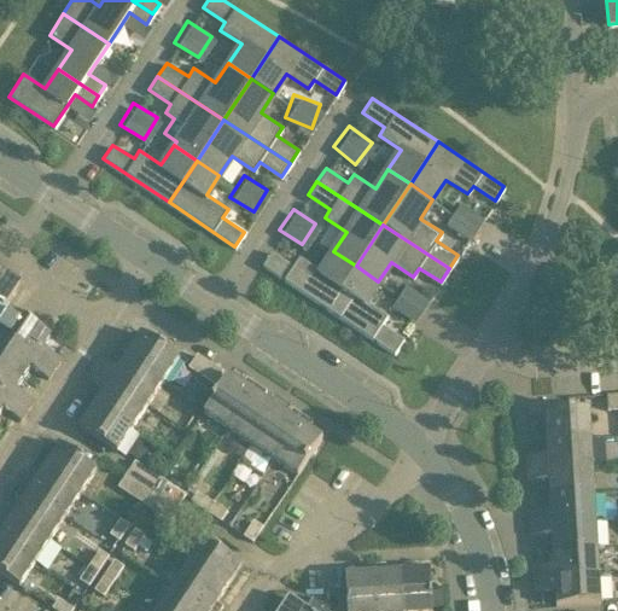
[(272,250),(262,265),(328,308),(356,266),(333,251),(321,271),(299,256),(293,265),(272,250)]
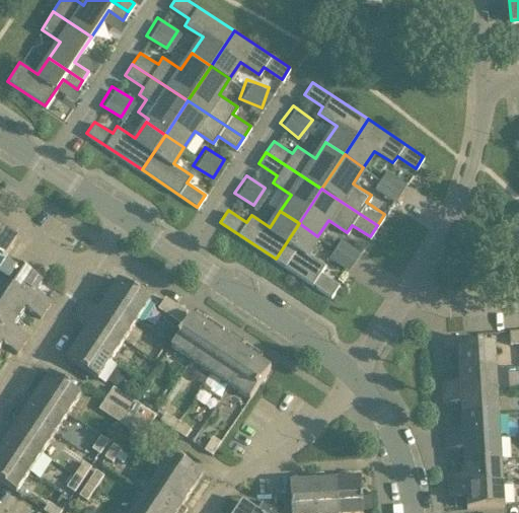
[(317,236),(299,223),(276,259),(330,295),(339,283),(320,271),(325,264),(307,252),(317,236)]
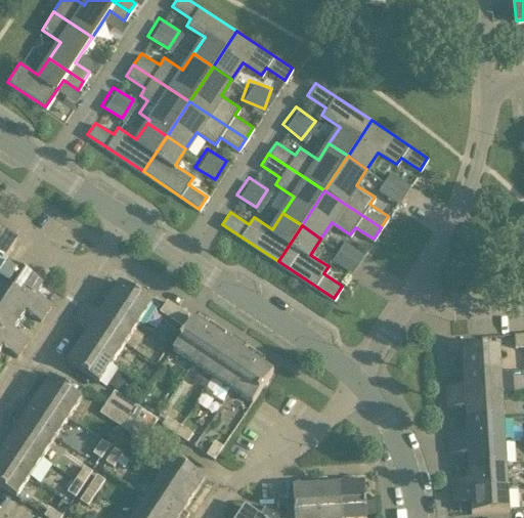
[(6,226),(0,234),(0,253),(3,255),(17,233),(6,226)]
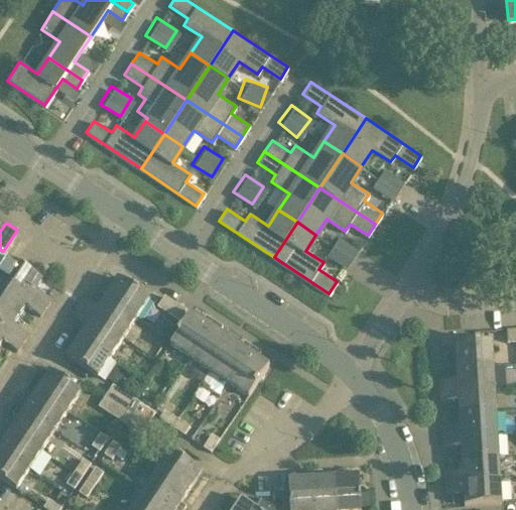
[(0,249),(0,274),(45,304),(50,296),(36,287),(42,277),(8,255),(7,255),(3,251),(0,249)]
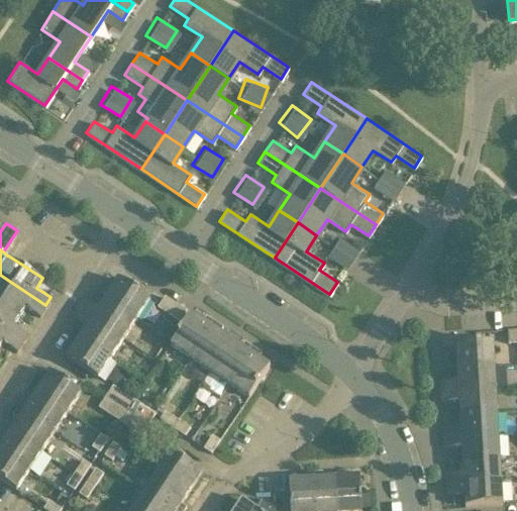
[(0,299),(19,313),(25,304),(40,313),(45,305),(0,275),(0,299)]
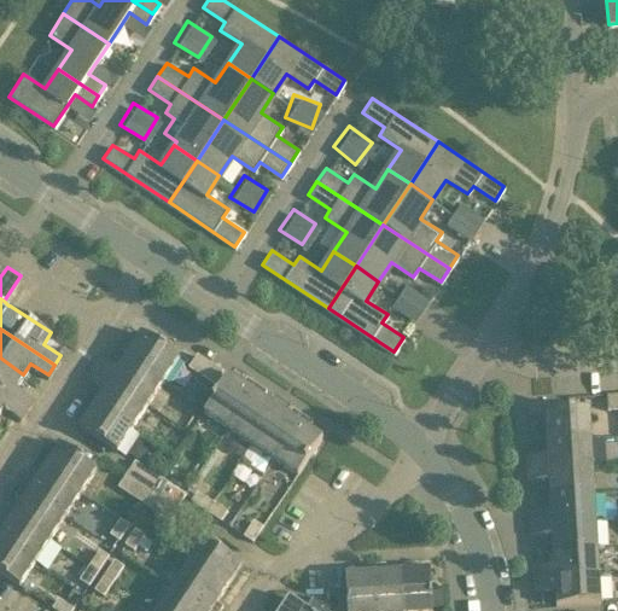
[(140,329),(124,353),(163,378),(179,354),(140,329)]
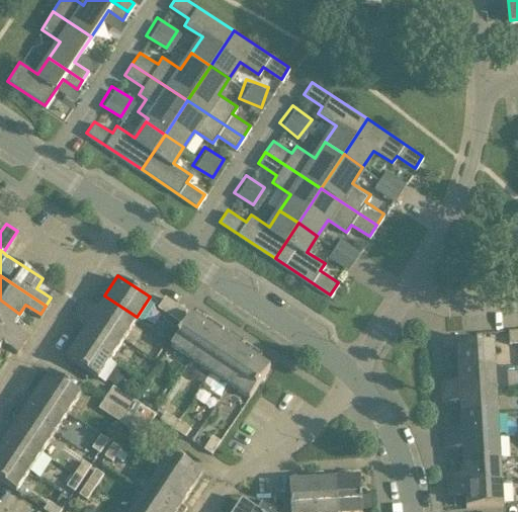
[(158,306),(179,320),(187,308),(165,293),(158,306)]
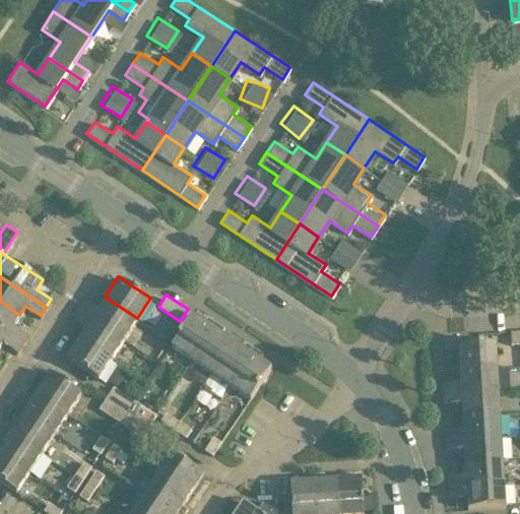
[(125,337),(137,318),(105,297),(98,308),(83,298),(77,306),(125,337)]
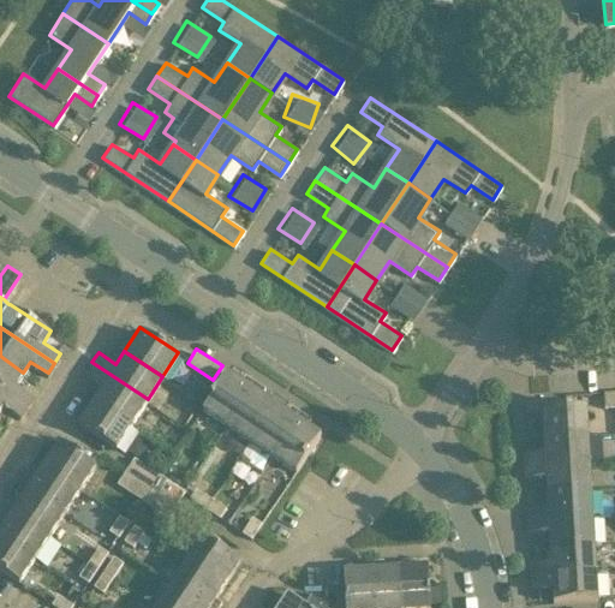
[(0,386),(28,404),(34,394),(16,383),(23,373),(0,356),(0,386)]
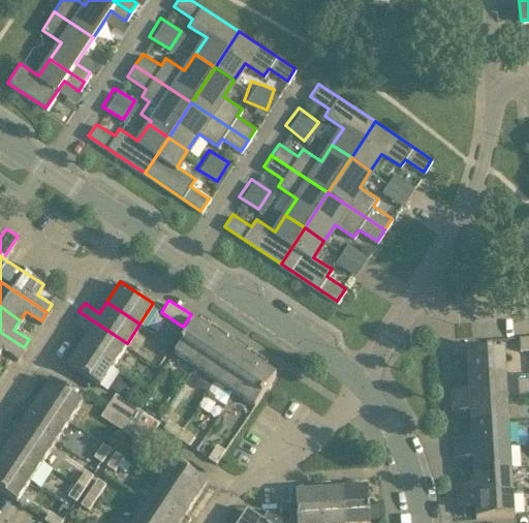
[(114,363),(127,343),(79,311),(73,319),(89,329),(82,341),(114,363)]
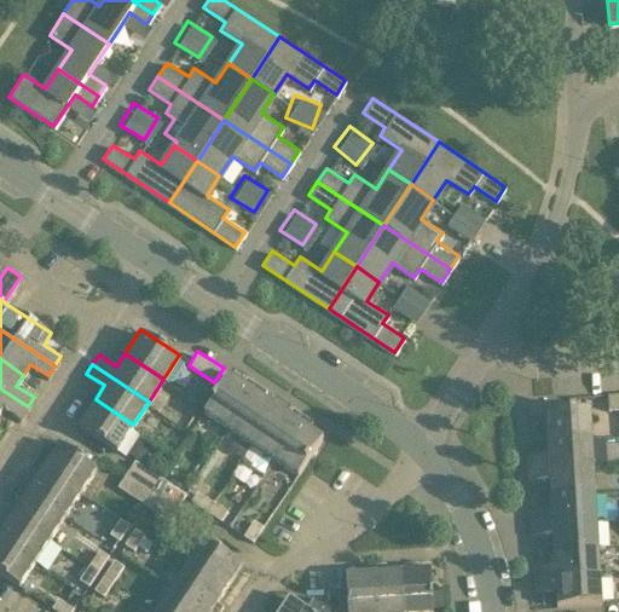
[(204,409),(229,425),(258,380),(248,374),(244,380),(230,371),(204,409)]
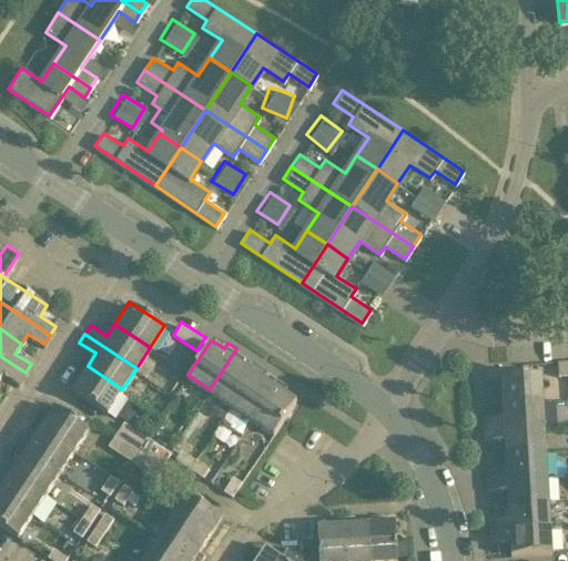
[(253,368),(246,364),(242,360),(245,355),(236,348),(210,389),(230,404),(253,368)]
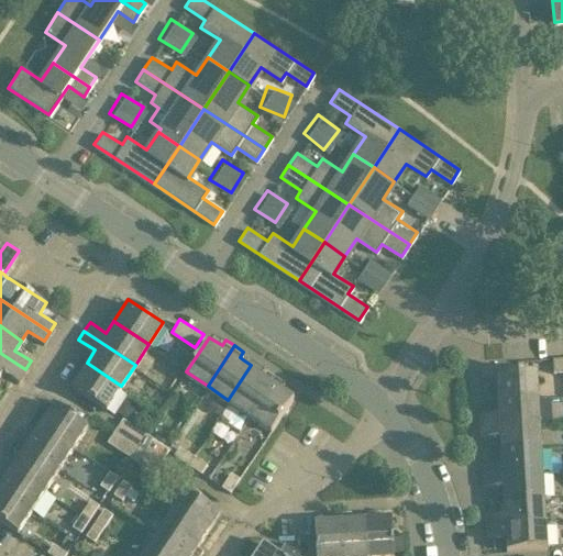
[(0,373),(3,368),(20,378),(25,369),(0,353),(0,373)]
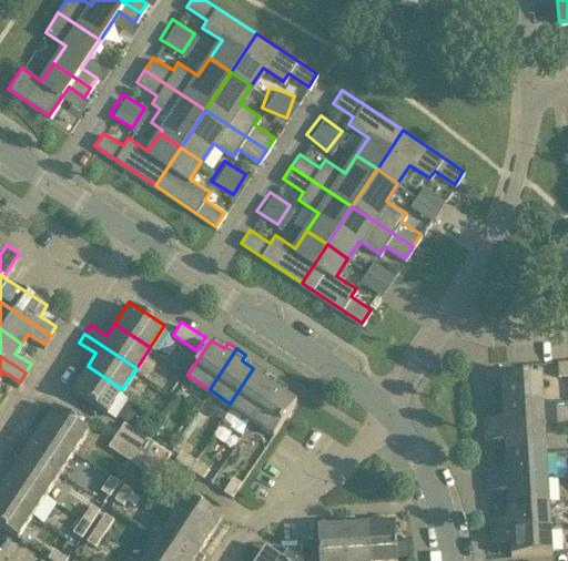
[(567,358),(557,359),(558,374),(567,373),(567,358)]
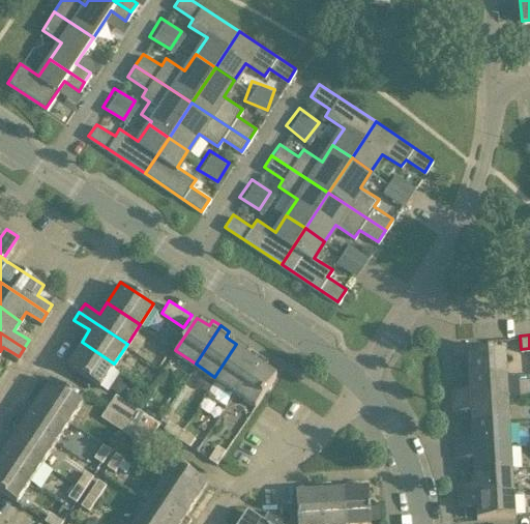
[(100,383),(114,364),(82,342),(68,361),(100,383)]
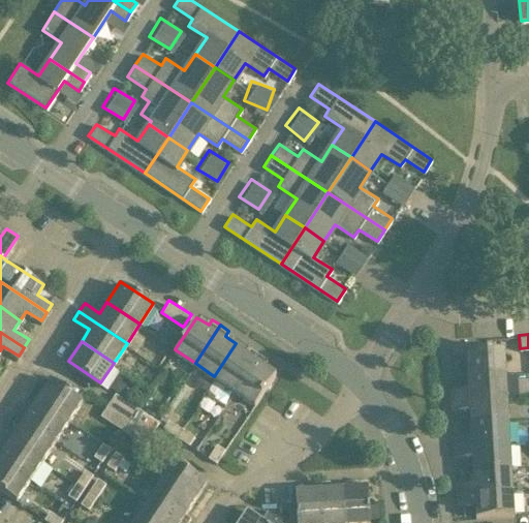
[(214,376),(234,389),(259,350),(250,345),(247,350),(236,343),(214,376)]
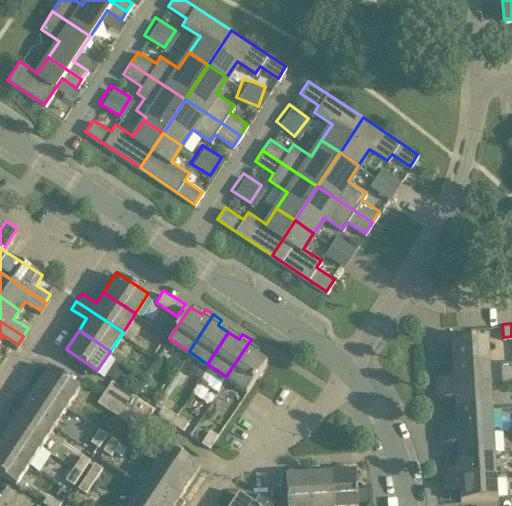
[(452,361),(490,359),(488,335),(450,338),(452,361)]
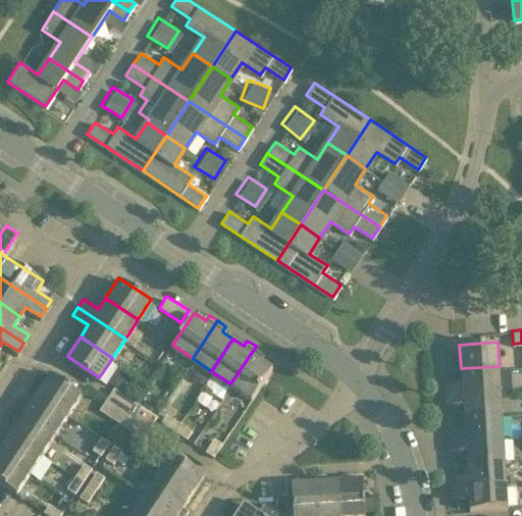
[(264,352),(256,346),(230,383),(251,397),(272,365),(260,357),(264,352)]
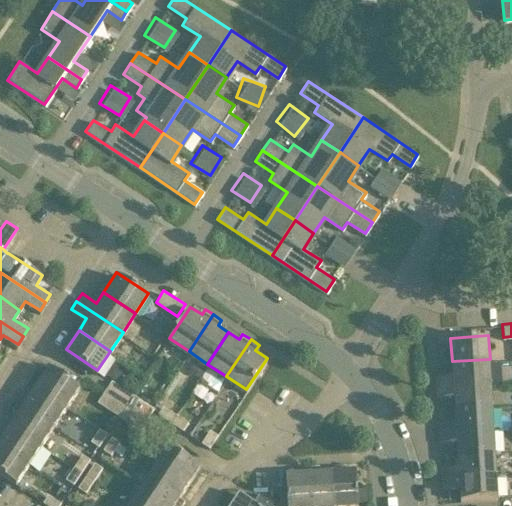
[(436,385),(491,382),(490,359),(452,361),(453,375),(435,375),(436,385)]
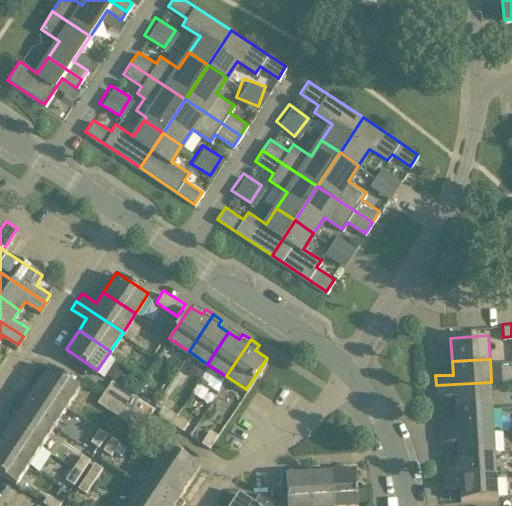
[(35,384),(67,405),(80,385),(49,364),(35,384)]
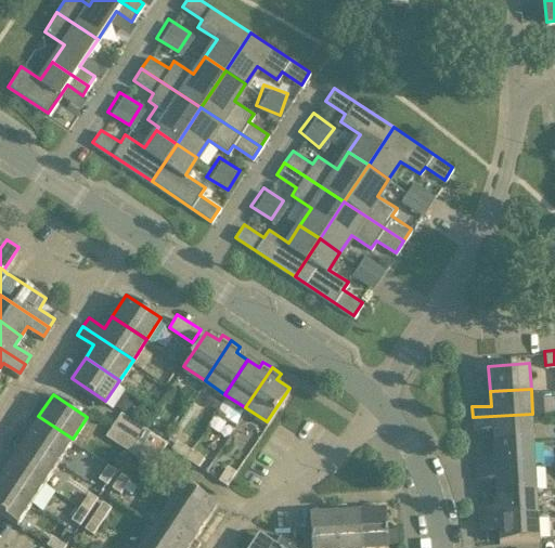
[(121,411),(114,421),(137,436),(144,426),(121,411)]
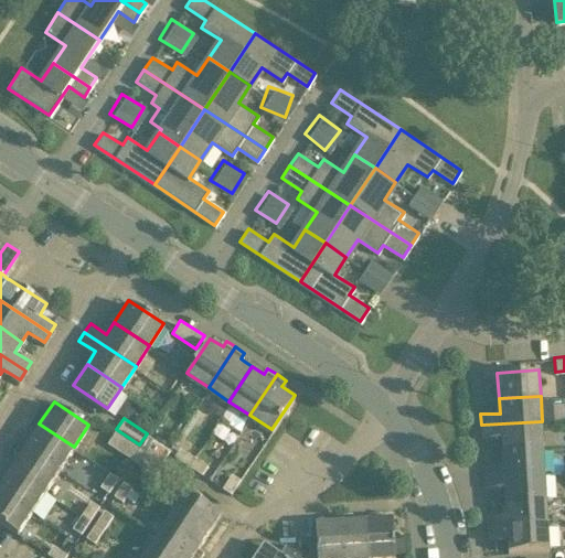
[(502,449),(543,447),(542,421),(481,425),(481,435),(501,433),(502,449)]
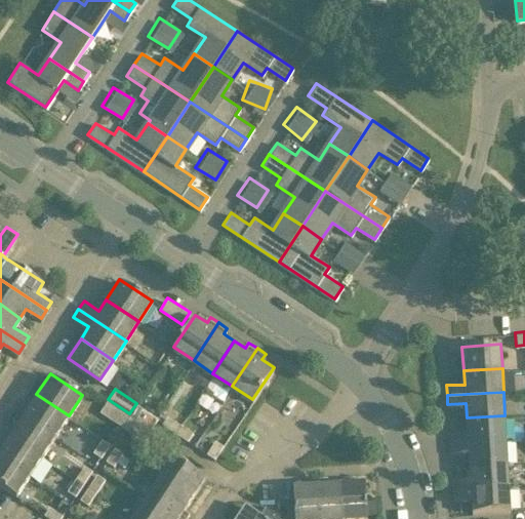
[(55,435),(69,415),(36,394),(29,405),(24,401),(17,410),(55,435)]
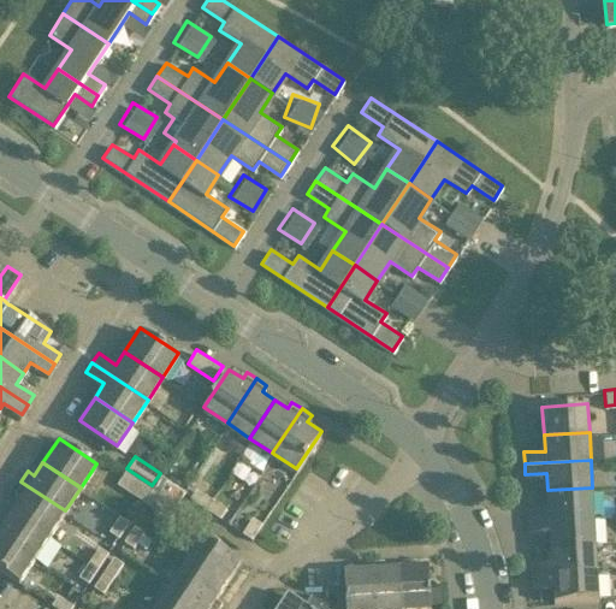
[(152,485),(126,468),(117,482),(143,498),(152,485)]
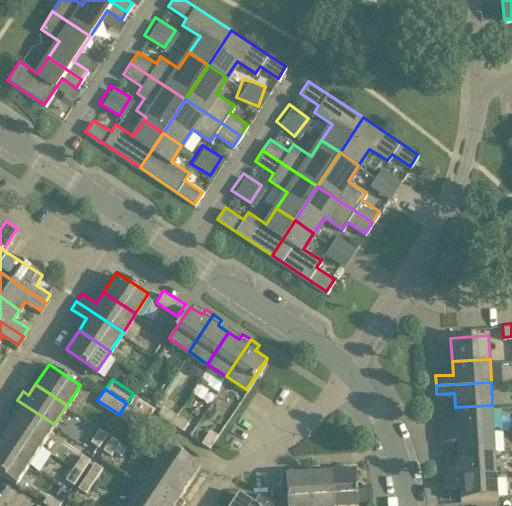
[(154,407),(133,393),(126,403),(147,417),(154,407)]
